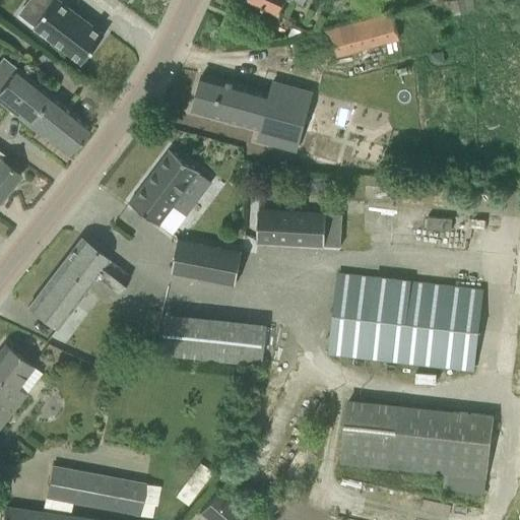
[(52,0),(34,25),(33,26),(75,58),(81,63),(104,34),(59,0),(52,0)]
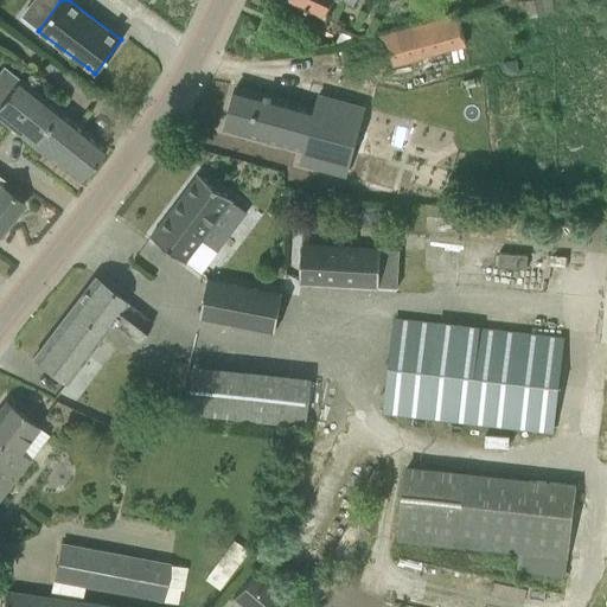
[(291,0),(319,13),(325,0),(345,0),(353,4),(355,0),(291,0)]
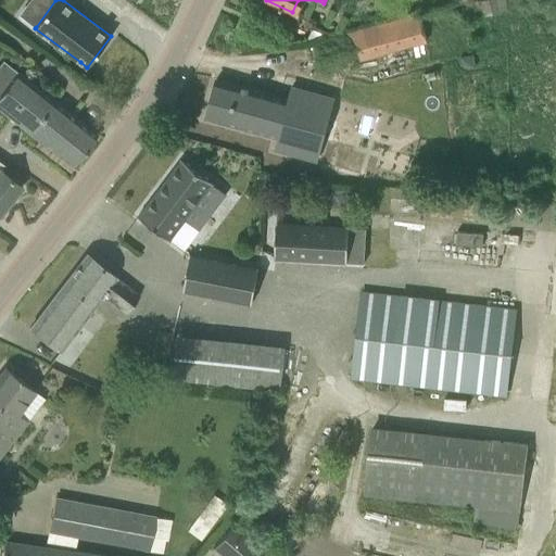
[(500,13),(507,11),(505,0),(485,0),(481,1),(484,16),(500,13)]
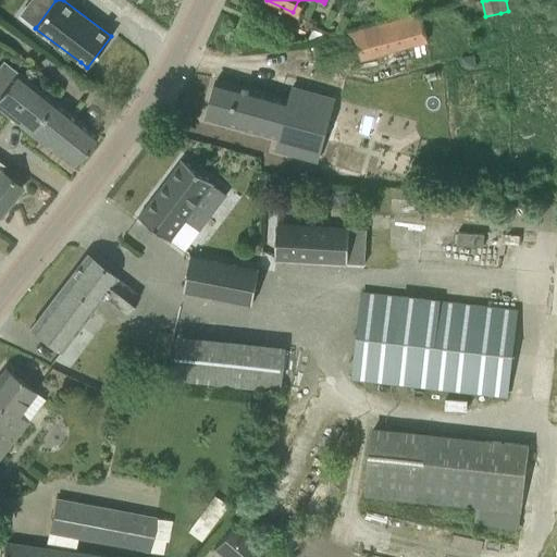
[(319,39),(327,70),(428,42),(420,12),(319,39)]
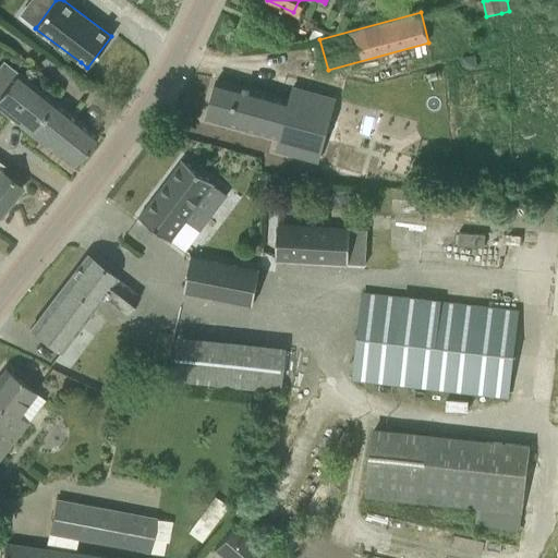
[(474,55),(461,57),(462,64),(468,69),(476,68),(474,55)]
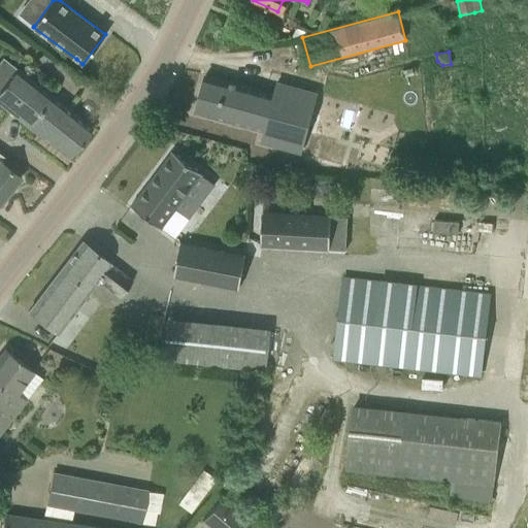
[(0,103),(28,126),(50,96),(0,57),(0,103)]
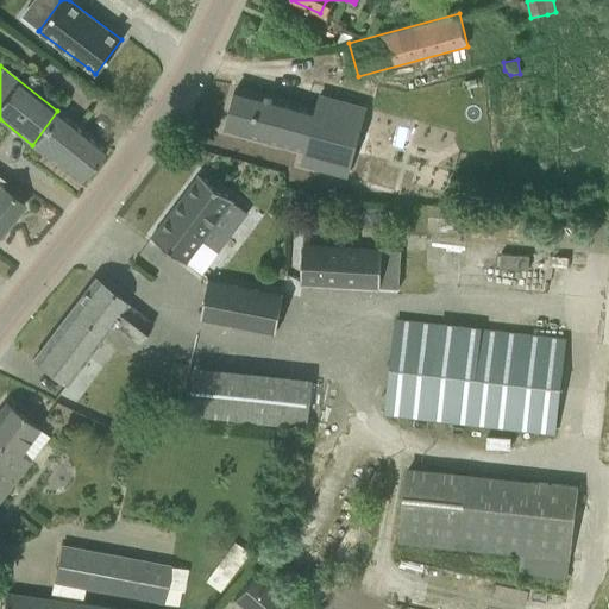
[(231,108),(225,127),(303,150),(300,163),(346,176),(365,107),(319,94),(315,108),(252,90),(236,87),(231,108)]
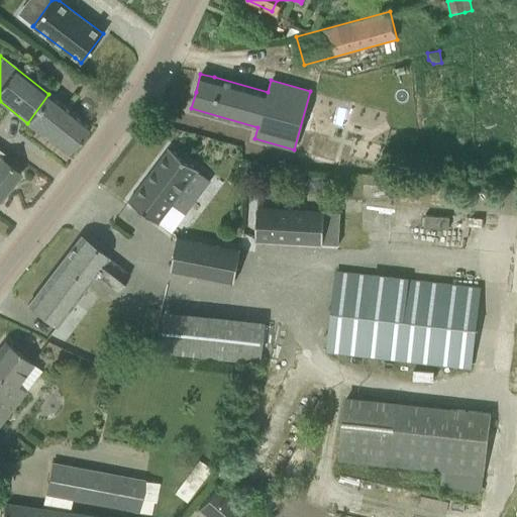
[(89,125),(48,94),(27,123),(67,153),(89,125)]
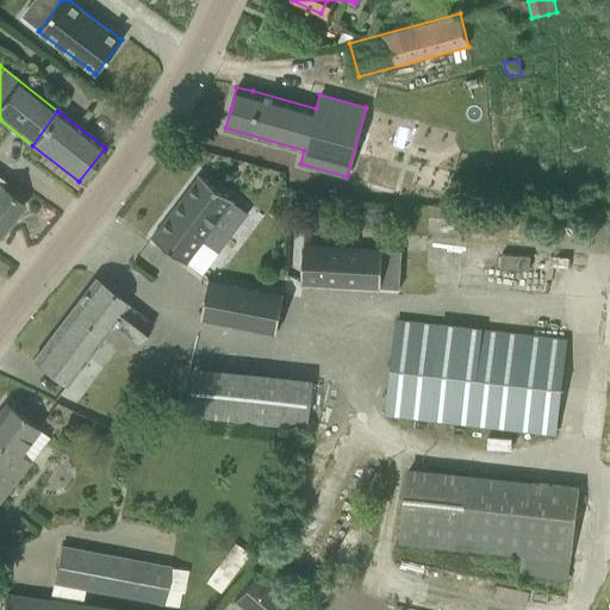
[(200,274),(247,212),(234,201),(234,200),(198,174),(151,237),(200,274)]
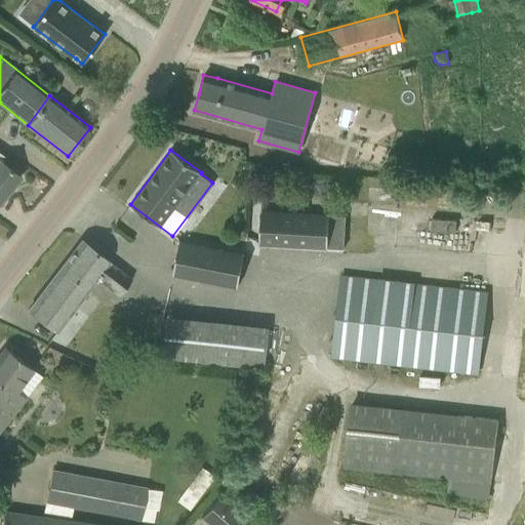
[(0,200),(19,175),(0,160),(0,158),(3,155),(0,152),(0,200)]
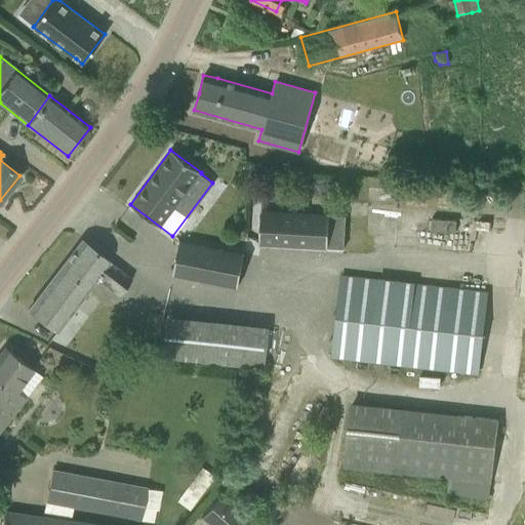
[(398,218),(423,220),(425,209),(399,206),(398,218)]
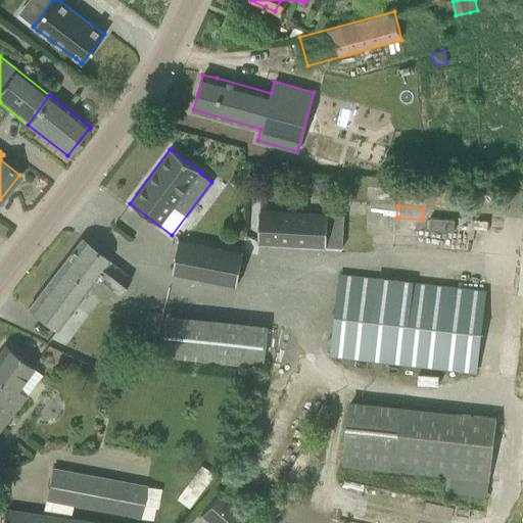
[(342,247),(344,215),(328,214),(259,209),(257,243),(326,247),(326,246),(342,247)]
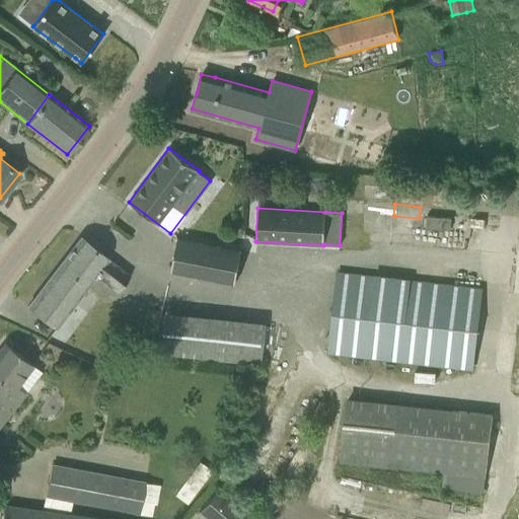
[(129,276),(96,249),(80,237),(58,267),(84,287),(94,275),(117,292),(129,276)]
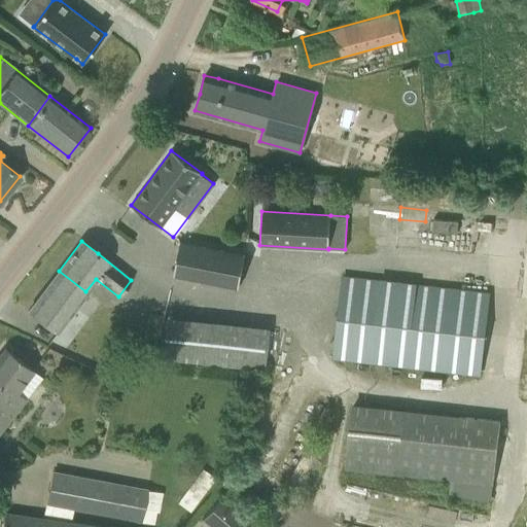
[(179,241),(173,275),(238,287),(244,254),(179,241)]
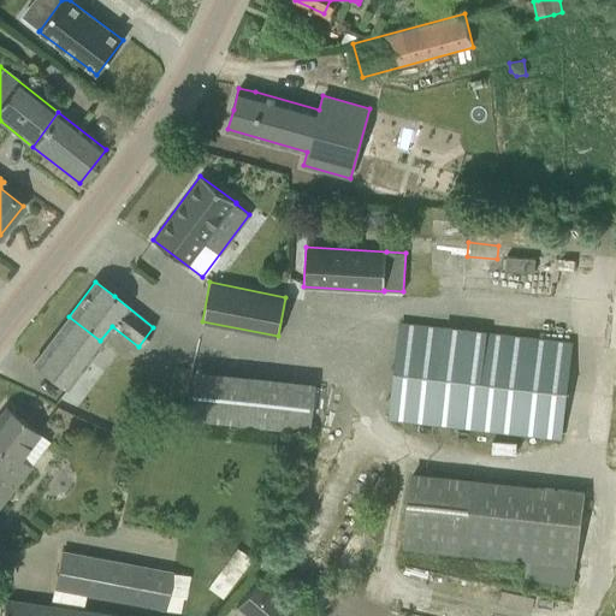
[(63,388),(100,341),(69,317),(33,363),(52,378),(63,388)]
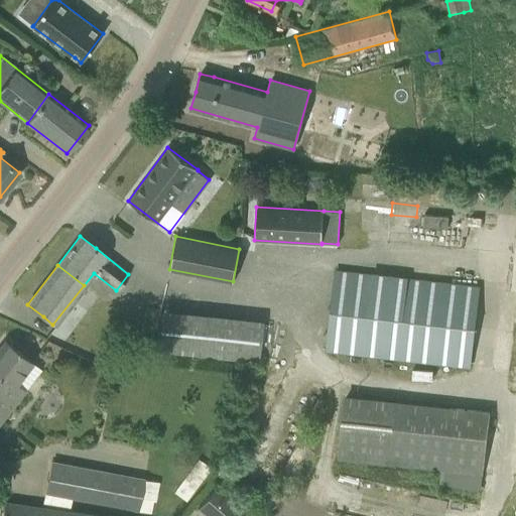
[(477,287),(332,272),(324,351),(469,367),(477,287)]
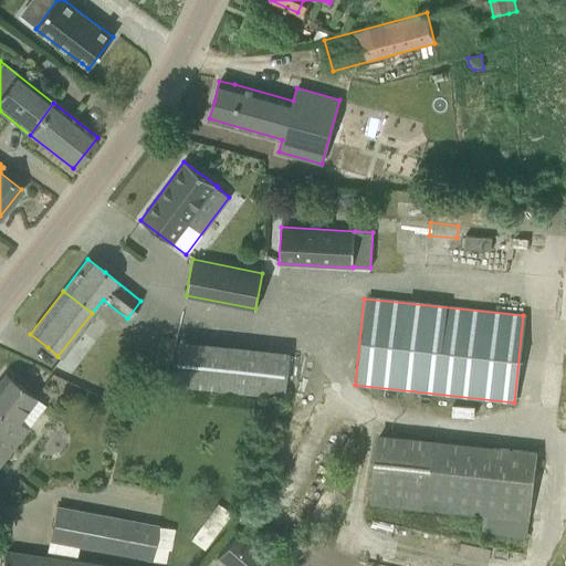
[(293,390),(294,346),(182,341),(180,386),(293,390)]
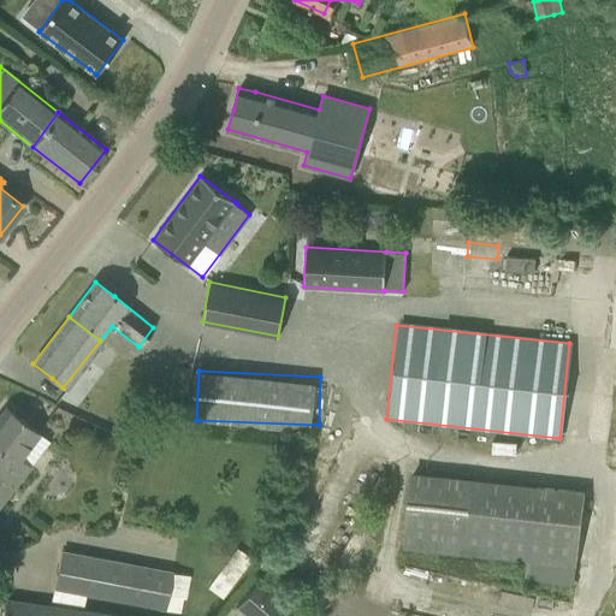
[(16,456),(36,431),(5,407),(0,413),(0,502),(28,467),(16,456)]
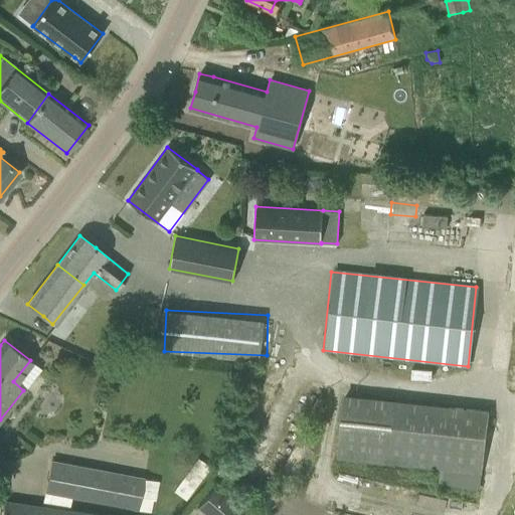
[(489,410),(344,394),(337,458),(441,470),(439,483),(479,488),(481,475),(482,475),(489,410)]
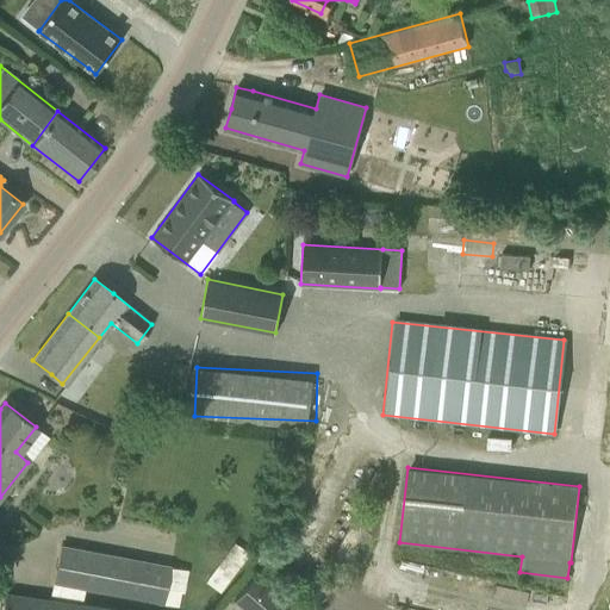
[(61,545),(53,584),(162,604),(170,565),(61,545)]
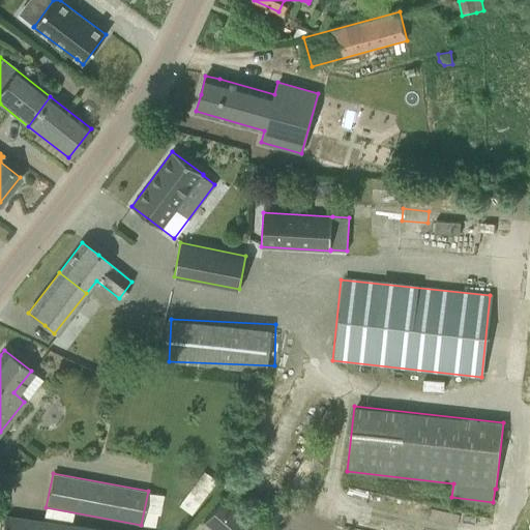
[(195,481),(180,506),(193,513),(206,488),(195,481)]
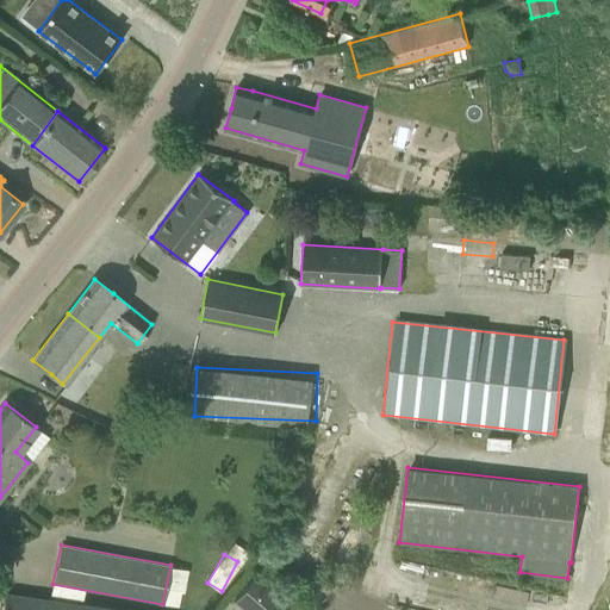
[(260,570),(232,603),(242,609),(290,609),(298,601),(260,570)]
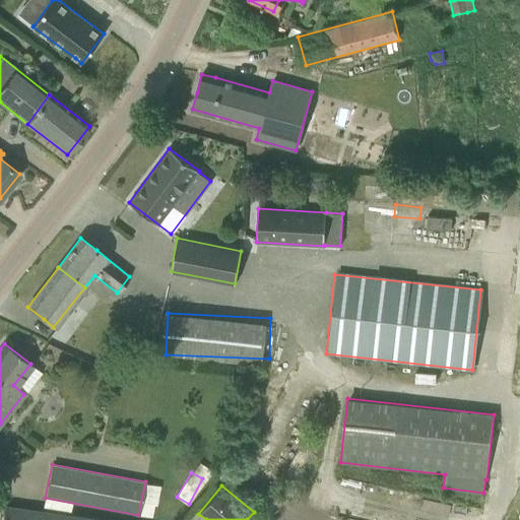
[(93,519),(4,505),(1,519),(93,519)]
